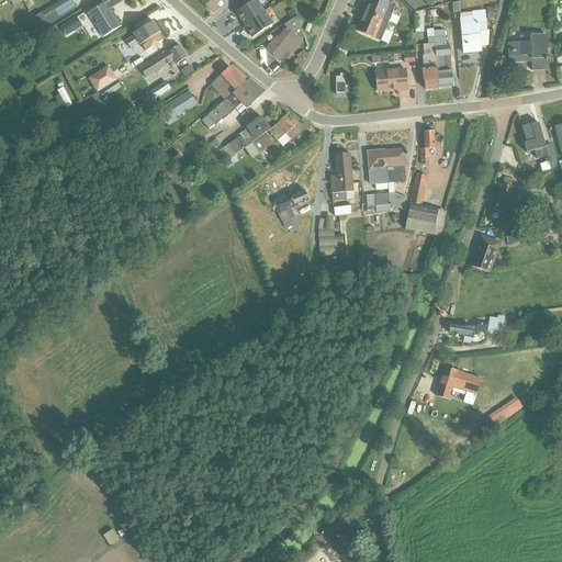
[(71,0),(62,0),(32,19),(41,34),(51,27),(49,25),(77,9),(71,0)]
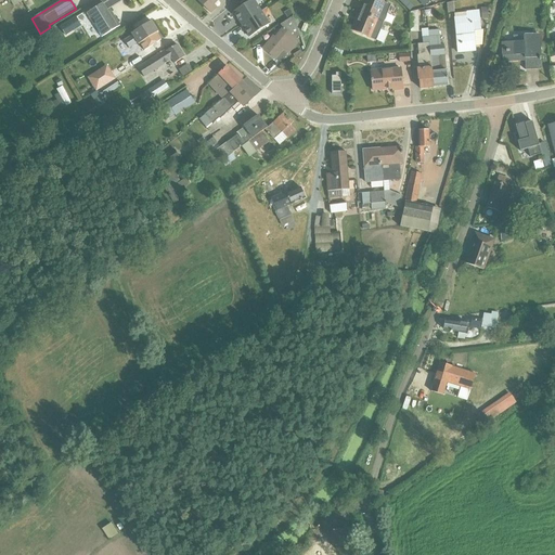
[(103,37),(120,26),(110,9),(124,0),(99,0),(102,4),(87,14),(89,18),(90,18),(93,25),(95,24),(103,37)]
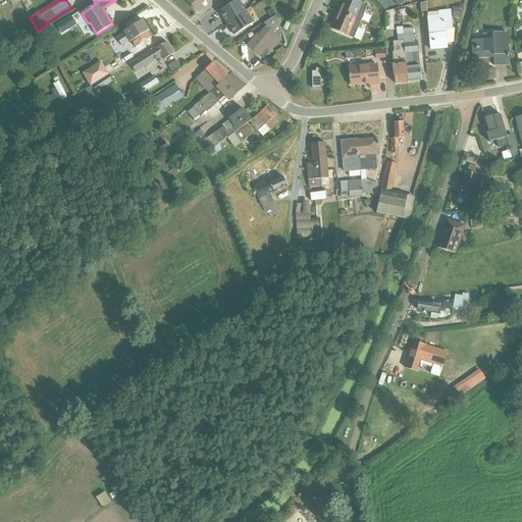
[(203,7),(201,5),(206,0),(190,0),(188,2),(198,12),(203,7)]
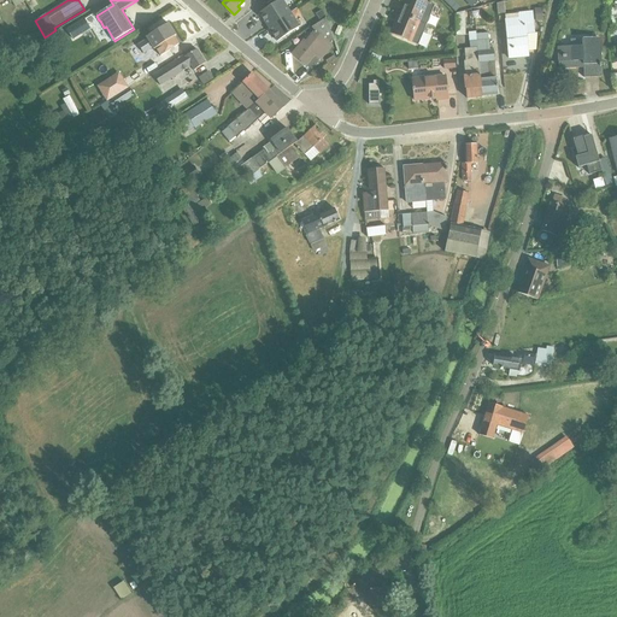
[(268,28),(291,13),(281,0),(280,0),(259,15),(268,28)]
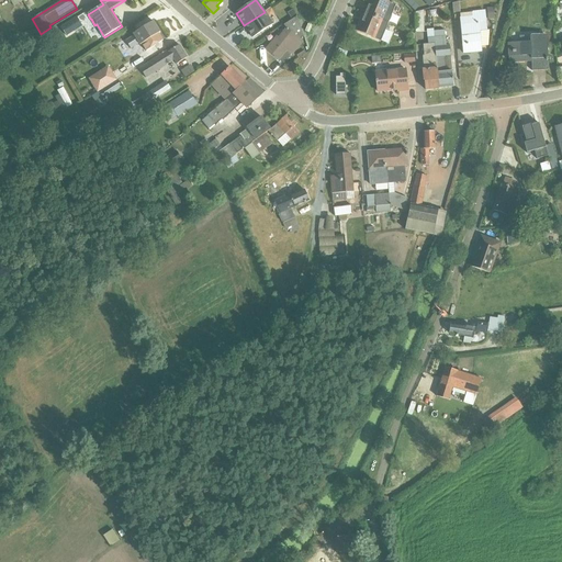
[(369,0),(363,13),(388,23),(395,6),(383,0),(369,0)]
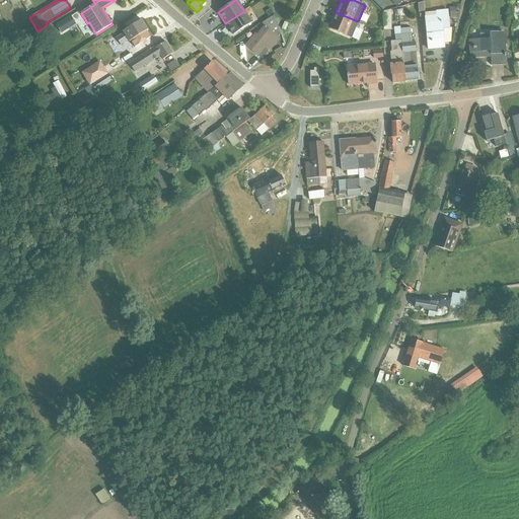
[(388,5),(382,0),(373,0),(383,10),(388,5)]
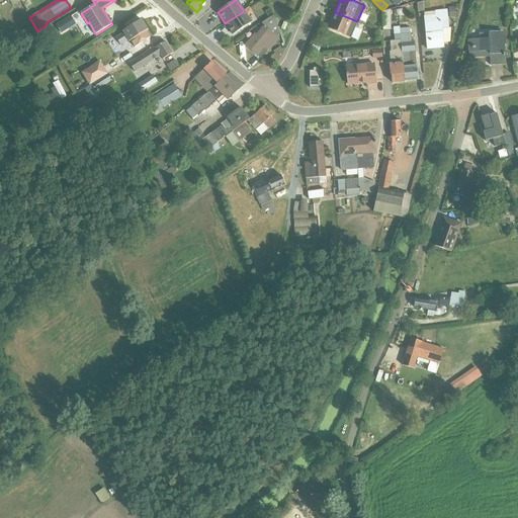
[(286,16),(289,8),(279,5),(276,13),(286,16)]
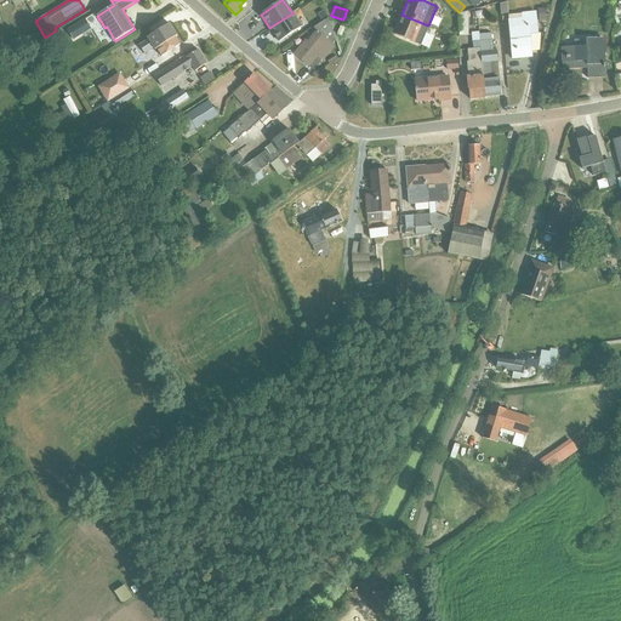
[(324,11),(318,15),(323,22),(328,18),(324,11)]
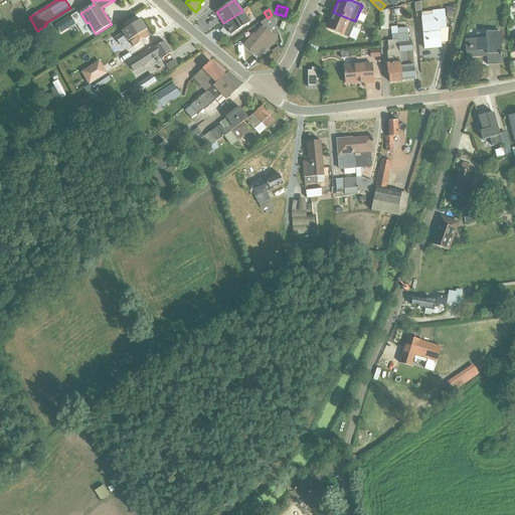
[(433,11),(421,13),(421,16),(424,49),(441,47),(441,43),(447,42),(448,28),(447,28),(445,9),(433,11)]
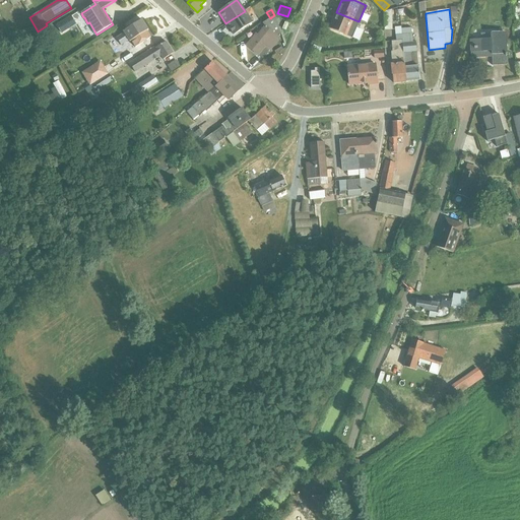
[(384,12),(384,30),(392,30),(392,10),(384,12)]
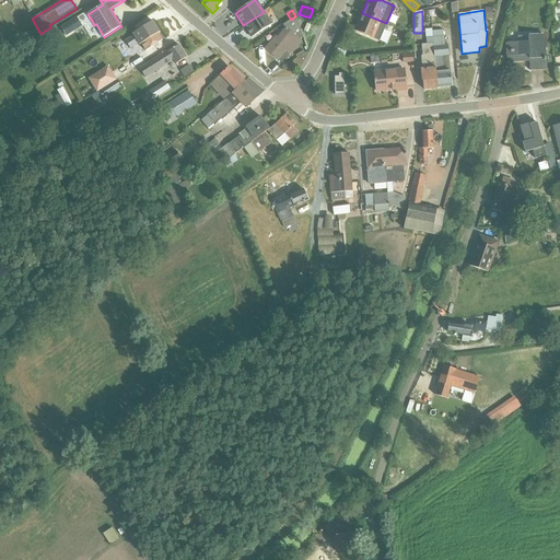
[(252,38),(272,24),(264,12),(243,25),(252,38)]
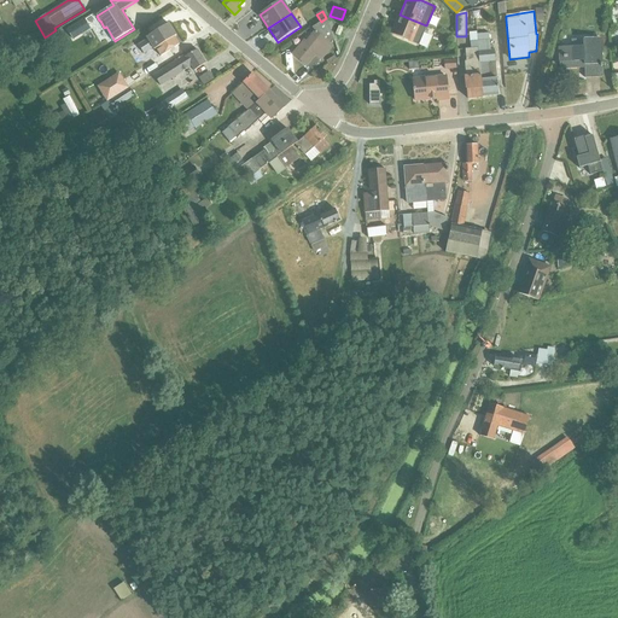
[(419,46),(426,25),(400,15),(391,35),(419,46)]
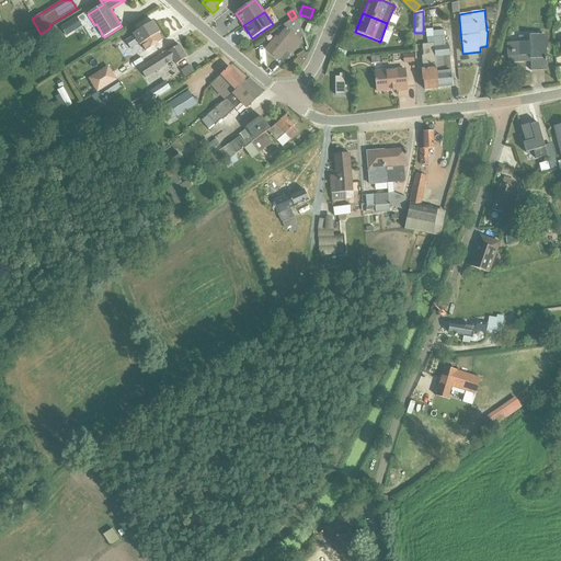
[(300,41),(302,37),(296,16),(292,20),(283,25),(286,27),(277,37),(277,36),(266,50),(283,64),(301,42),(300,41)]
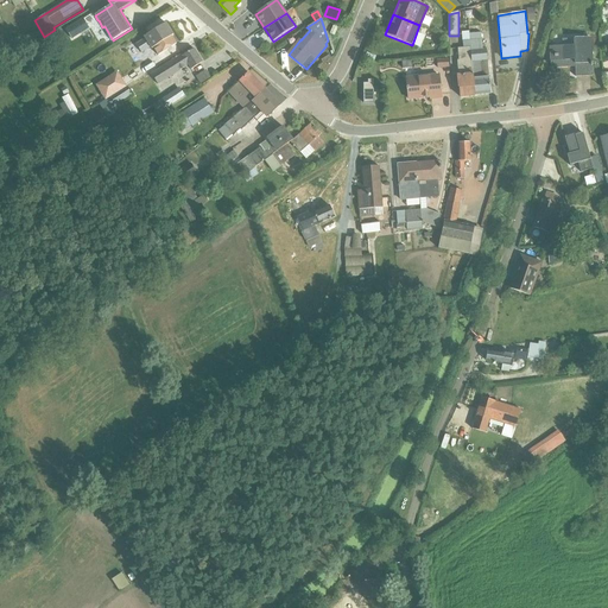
[(83,19),(65,30),(73,39),(89,29),(83,19)]
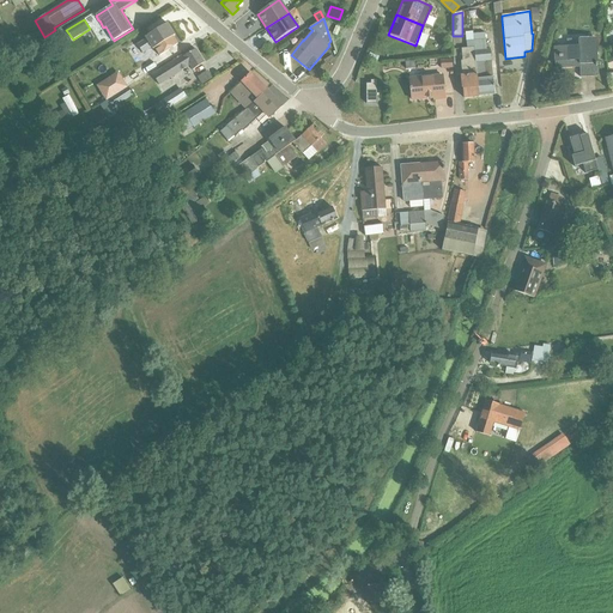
[(146,40),(138,44),(143,54),(151,49),(150,48),(151,48),(152,50),(155,48),(159,56),(177,44),(173,37),(175,36),(167,24),(145,38),(146,40)]
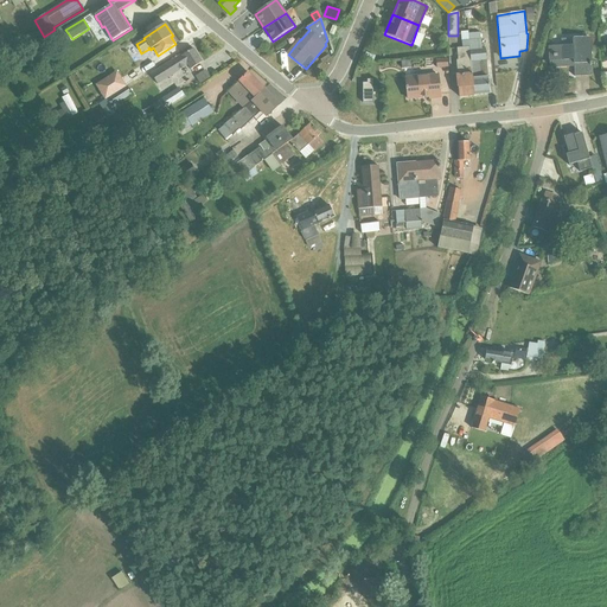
[(473,95),(468,33),(468,31),(461,32),(462,48),(457,49),(458,61),(455,61),(457,88),(459,88),(460,97),(473,95)]
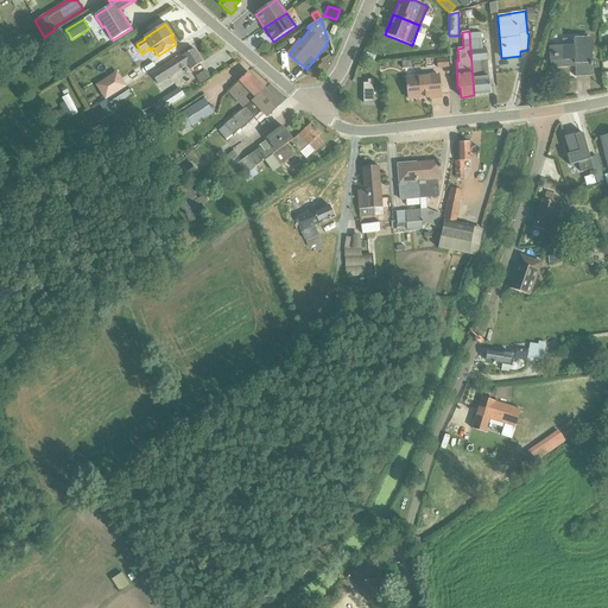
[(469,33),(474,95),(491,94),(488,77),(487,49),(482,49),(481,32),(469,33)]
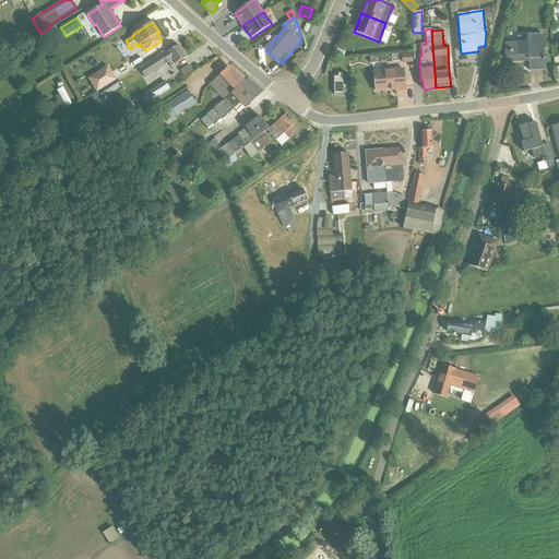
[(527,35),(527,42),(506,43),(507,63),(528,62),(528,71),(545,70),(544,34),(527,35)]
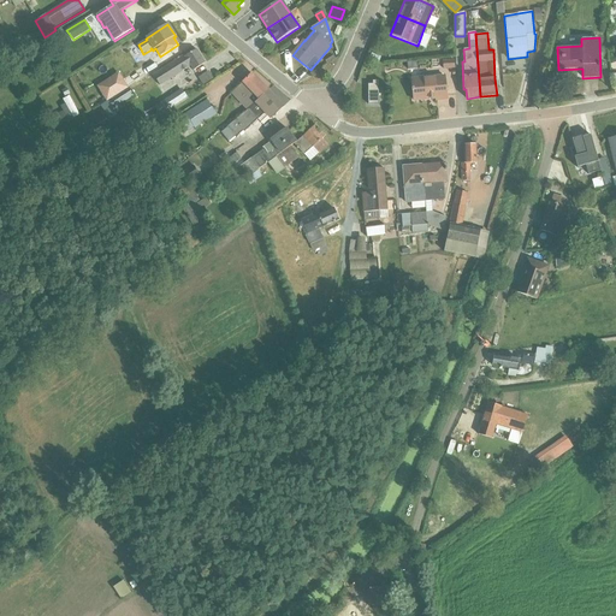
[(184,58),(183,55),(153,75),(160,86),(190,66),(194,71),(205,64),(196,49),(184,58)]
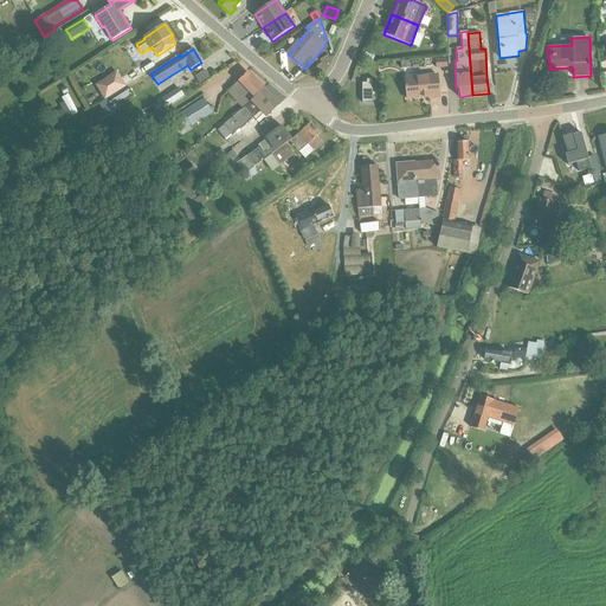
[(366,52),(362,60),(372,64),(374,57),(366,52)]
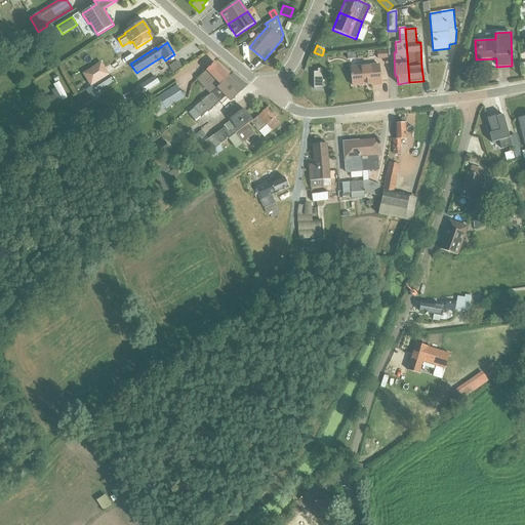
[(176,62),(168,67),(173,73),(180,68),(176,62)]
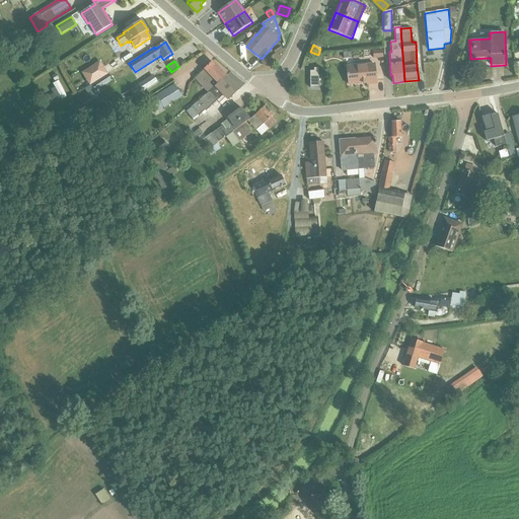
[(212,63),(195,79),(208,93),(209,92),(226,77),(212,63)]
